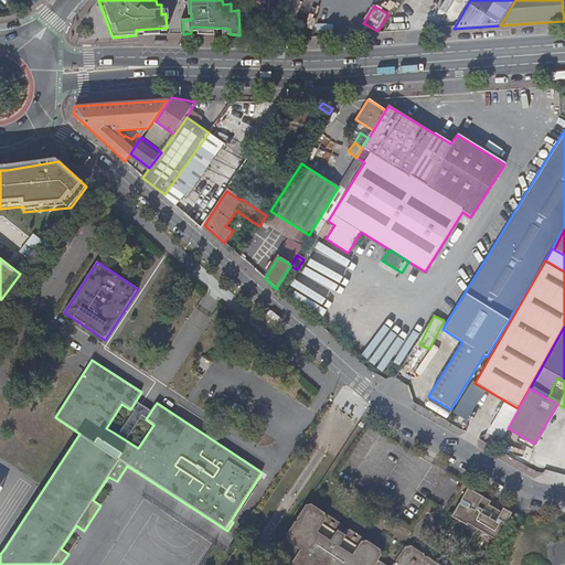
[(146,419),(151,411),(136,401),(130,409),(132,412),(141,417),(146,419)]
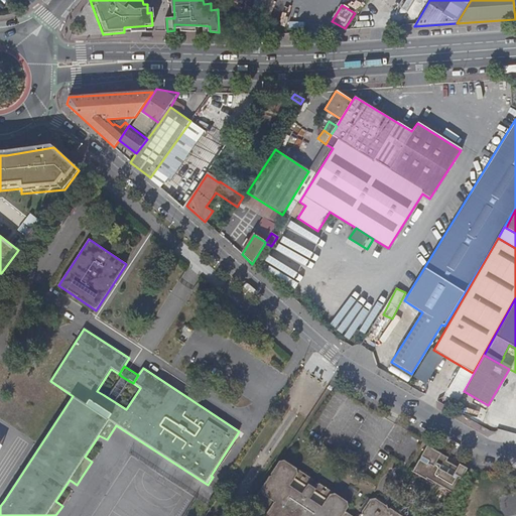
[(121,376),(107,397),(115,402),(129,381),(121,376)]
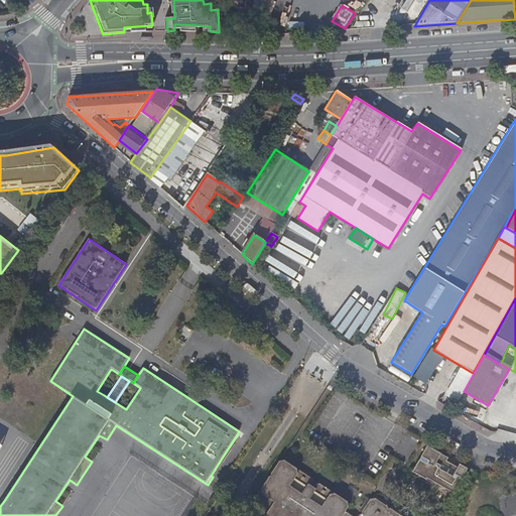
[(453,495),(469,470),(428,445),(413,471),(415,473),(417,469),(421,471),(419,475),(433,484),(436,480),(440,483),(439,485),(441,485),(442,483),(448,487),(445,490),(453,495)]
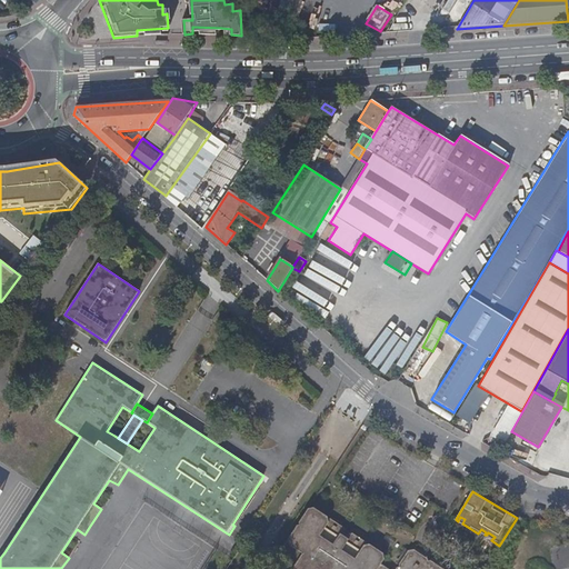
[(449,568),(446,568),(447,567),(432,558),(430,560),(429,560),(429,558),(430,556),(416,547),(413,549),(409,550),(406,548),(397,562),(399,565),(399,567),(397,567),(396,568),(389,568),(382,565),(386,558),(385,555),(370,545),(368,546),(368,542),(353,533),(348,535),(347,537),(345,536),(346,532),(346,528),(332,519),(328,520),(328,517),(315,509),(309,509),(300,523),(300,527),(298,527),(289,540),(289,543),(287,543),(278,558),(279,565),(286,568),(449,568)]
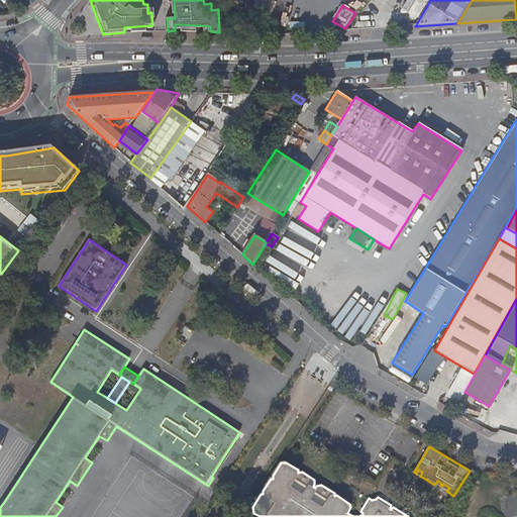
[(414,485),(411,490),(426,500),(429,494),(414,485)]
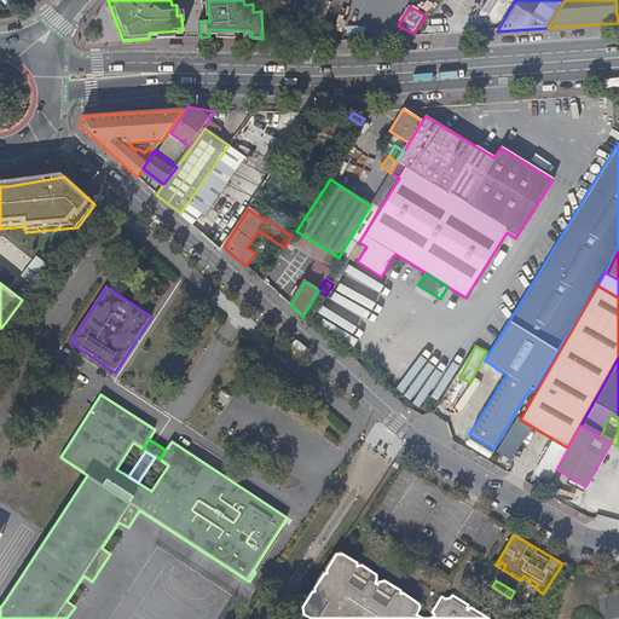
[(527,601),(524,607),(532,613),(536,606),(527,601)]
